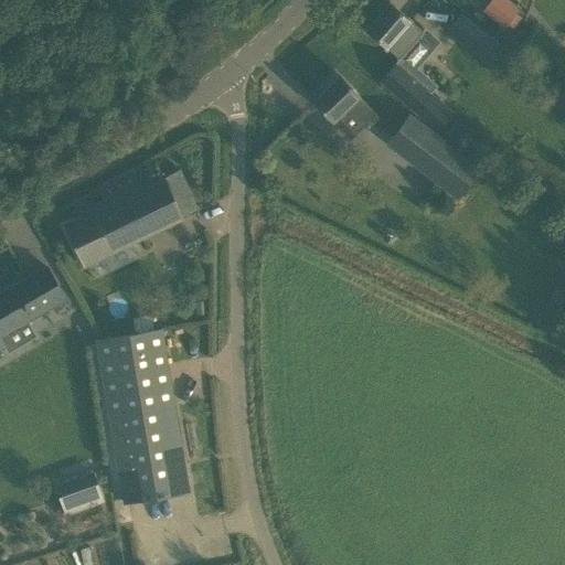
[(510,0),(490,0),(487,6),(482,12),(512,33),(518,25),(510,20),(520,7),(510,0)]
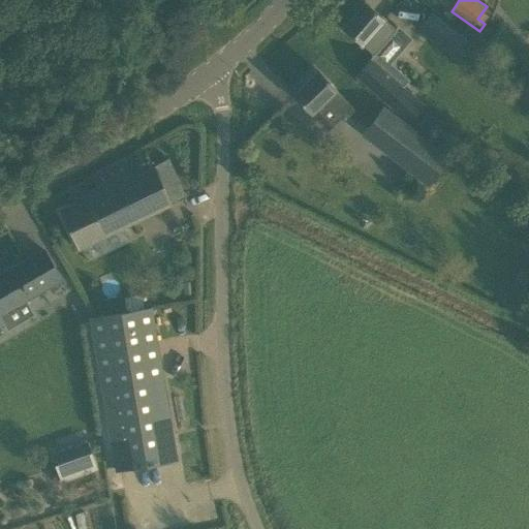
[(374,55),(389,37),(396,29),(383,20),(384,19),(365,2),(342,28),(374,55)]
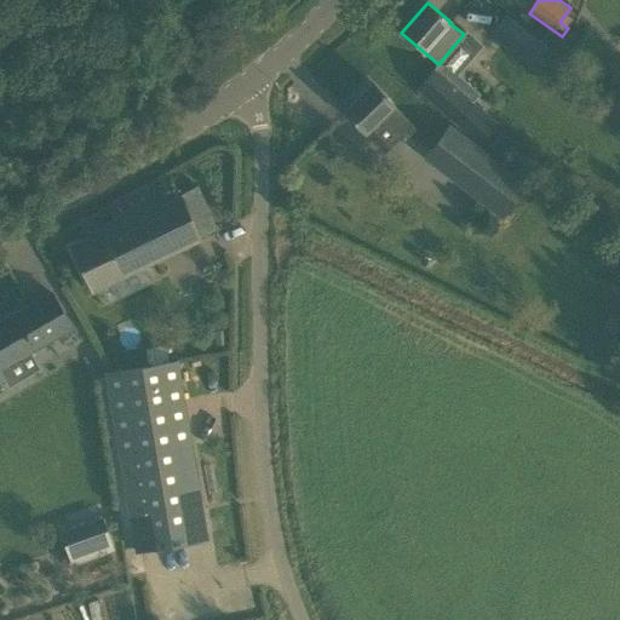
[(506,13),(489,35),(539,74),(556,52),(506,13)]
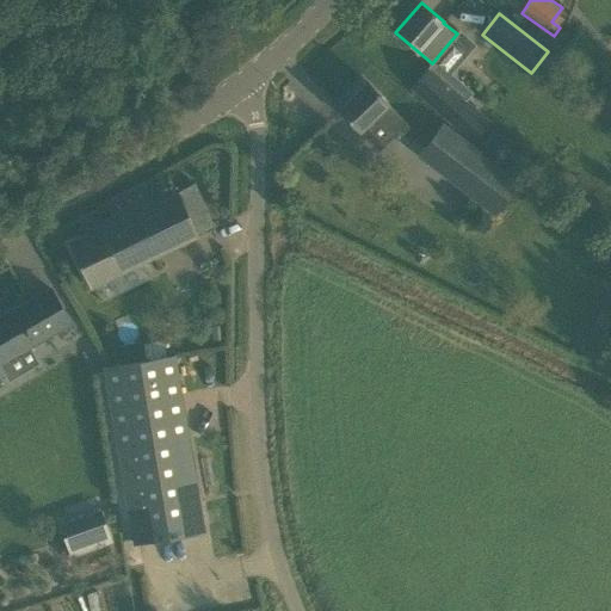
[(411,87),(475,144),(492,125),(429,68),(411,87)]
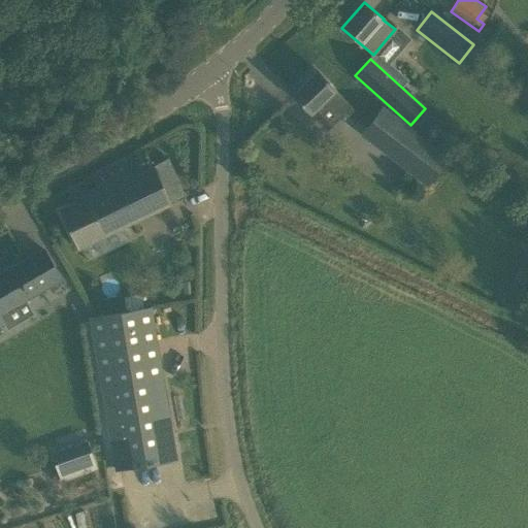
[(317,121),(333,104),(345,118),(354,109),(334,90),(335,89),(318,71),(293,95),(317,121)]
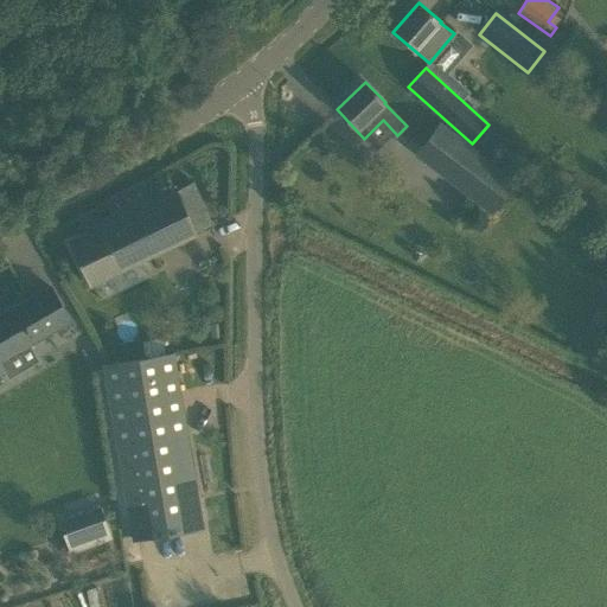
[(516,180),(466,144),(448,167),(446,168),(496,206),(516,180)]
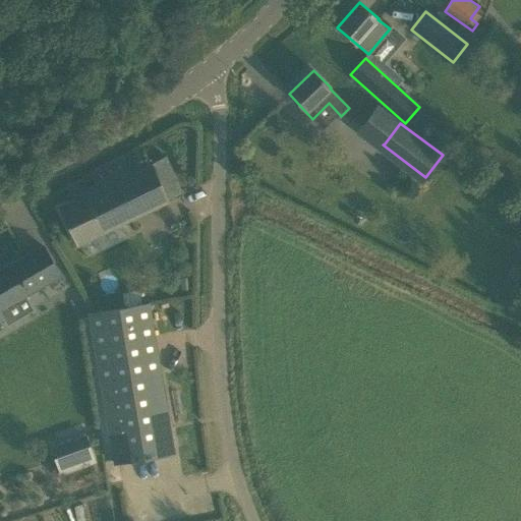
[(134,153),(90,175),(97,189),(59,208),(76,246),(169,201),(151,163),(141,168),(134,153)]
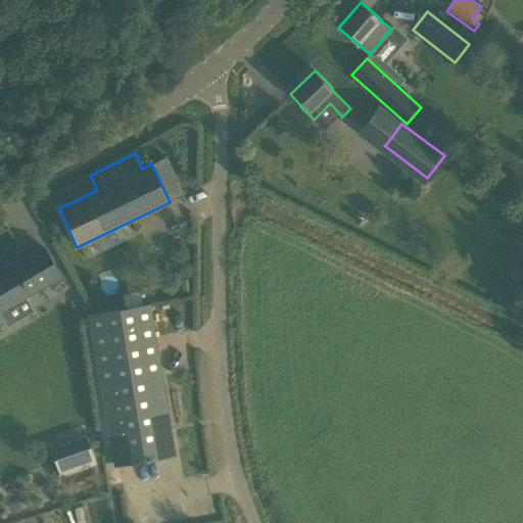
[(0,313),(0,311),(60,276),(43,247),(0,272),(0,322),(4,320),(0,313)]
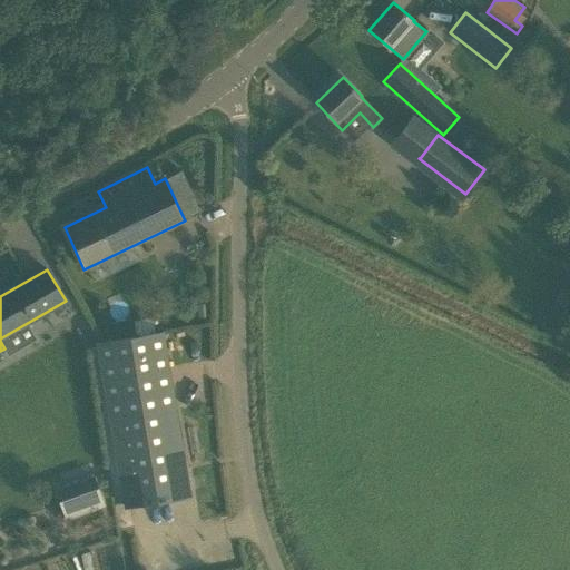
[(190,495),(163,332),(97,343),(125,507),(190,495)]
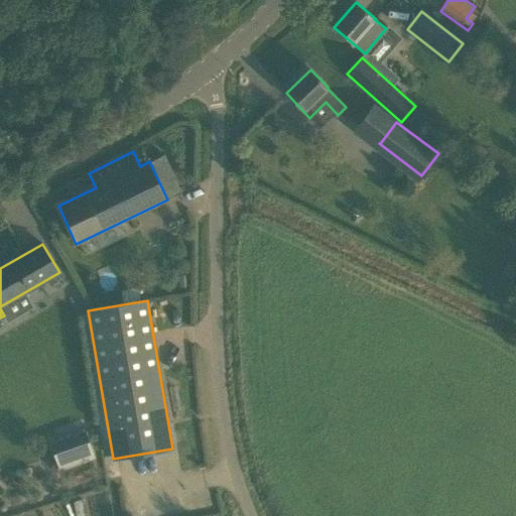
[(84,429),(49,441),(59,471),(94,459),(84,429)]
